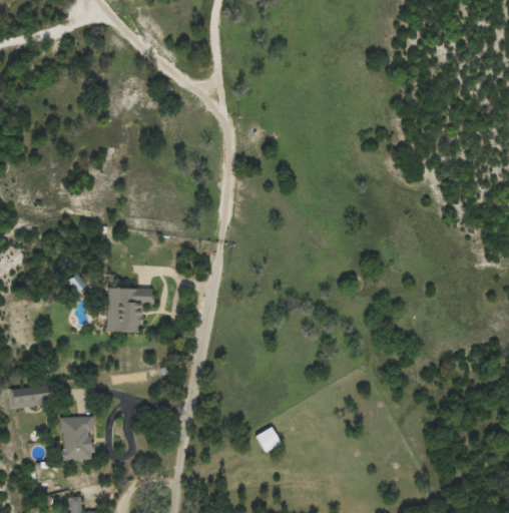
[(154,289),(105,288),(104,332),(140,332),(141,304),(153,304),(154,289)]
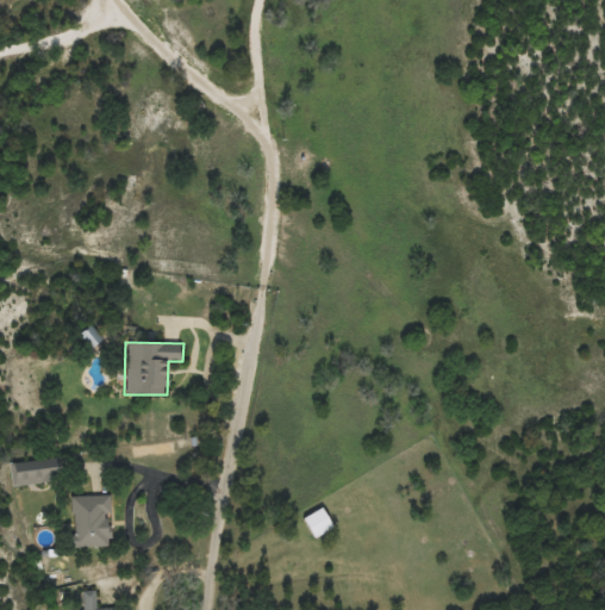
[(6,484),(50,483),(50,470),(5,471),(6,484)]
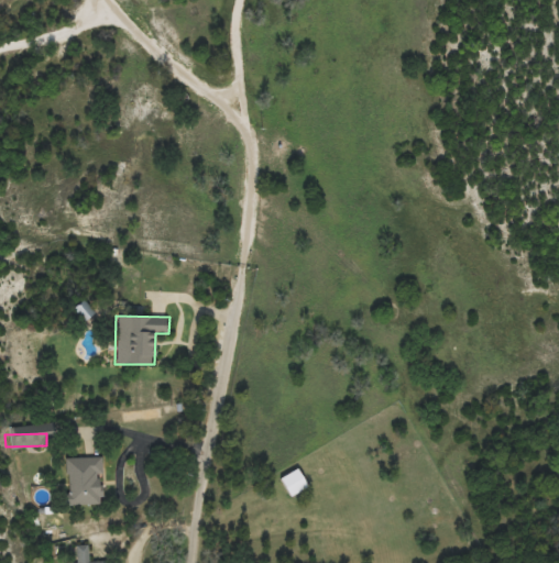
[(100,457),(63,457),(64,505),(101,505),(100,457)]
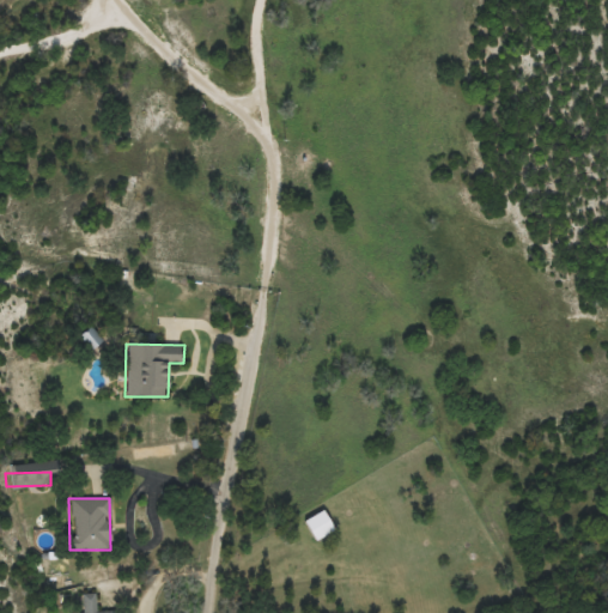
[(336,532),(324,510),(305,521),(317,542),(336,532)]
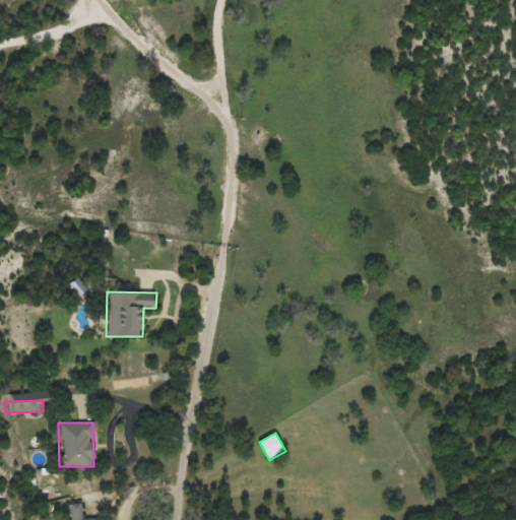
[(44,499),(63,495),(61,481),(57,481),(55,473),(41,475),(44,499)]
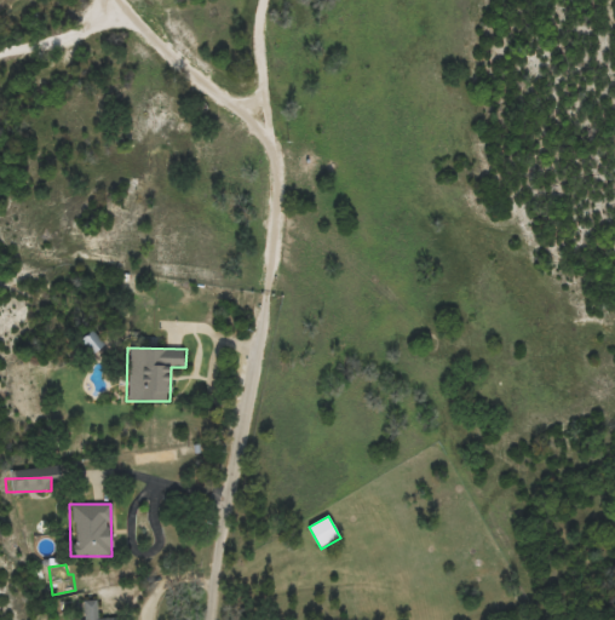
[(86,619),(115,619),(116,618),(97,619),(96,601),(85,601),(86,619)]
